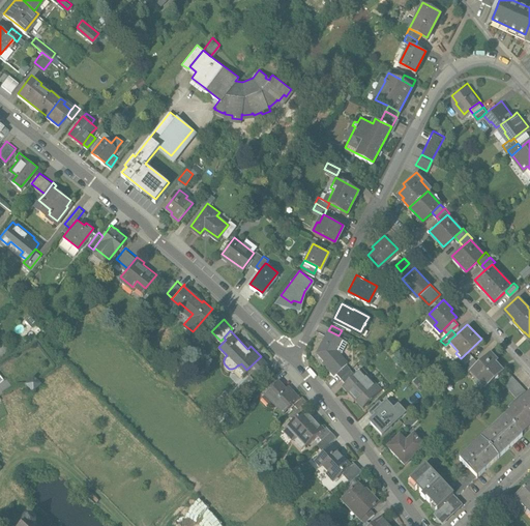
[(328,330),(317,350),(328,362),(326,364),(333,374),(336,372),(346,362),(347,361),(340,353),(347,341),(339,335),(328,330)]
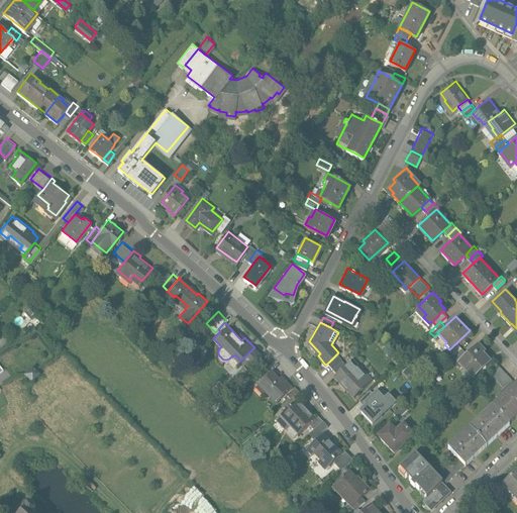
[(467,351),(459,357),(459,358),(475,375),(491,358),(484,350),(486,348),(479,340),(467,351)]
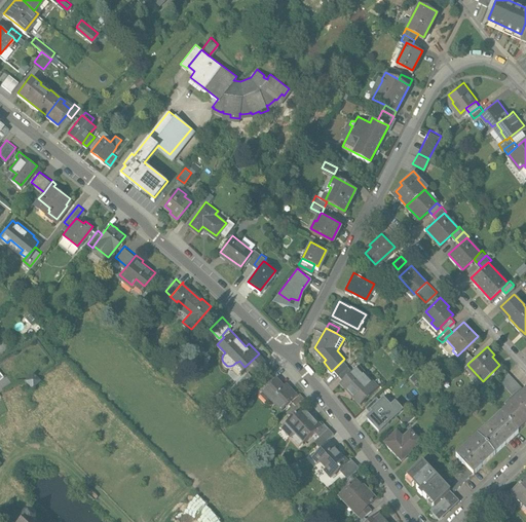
[(470,352),(460,361),(465,367),(467,365),(467,364),(475,358),(470,352)]
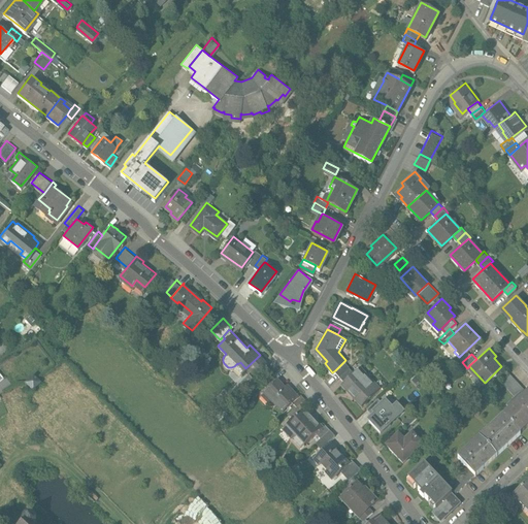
[(344,361),(335,370),(339,374),(349,365),(344,361)]
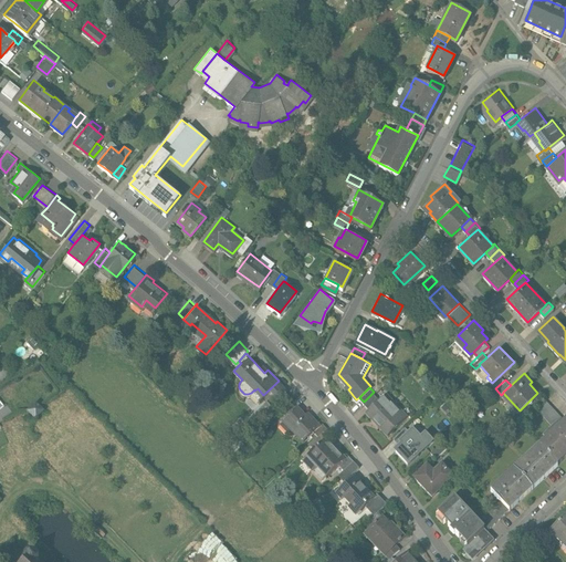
[(374,392),(364,402),(368,407),(379,397),(374,392)]
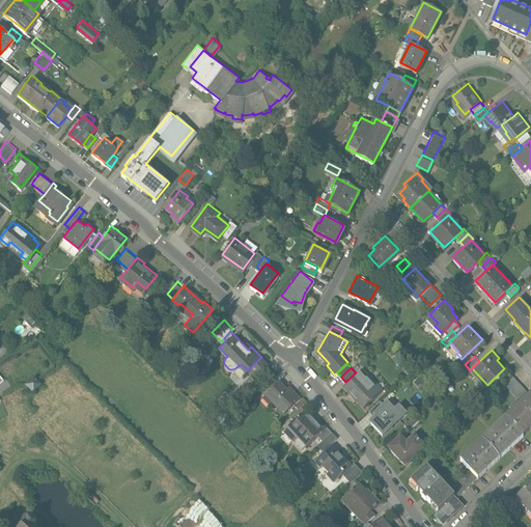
[(345,382),(343,384),(363,406),(382,389),(375,382),(372,385),(365,378),(368,375),(361,367),(356,372),(345,382)]
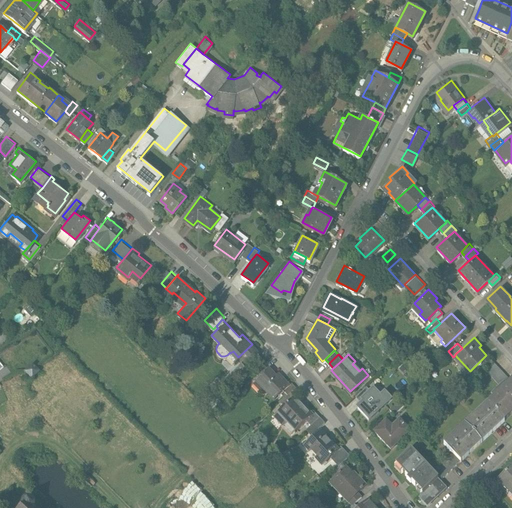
[(511,377),(493,358),(485,366),(503,385),(511,377)]
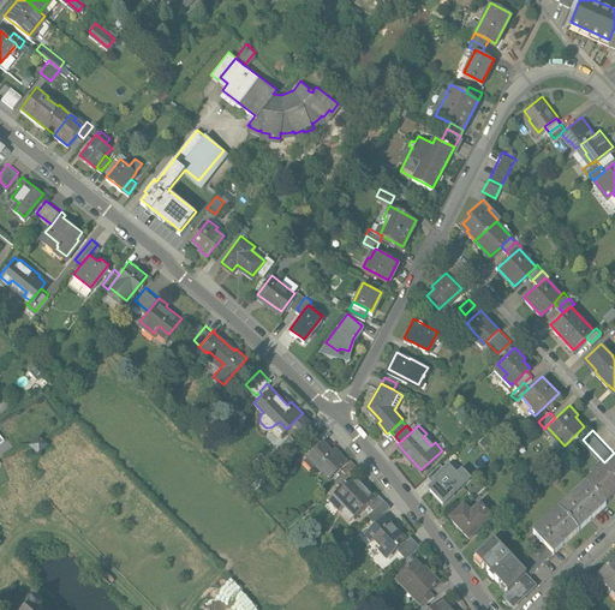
[(48,443),(40,435),(31,443),(40,452),(48,443)]
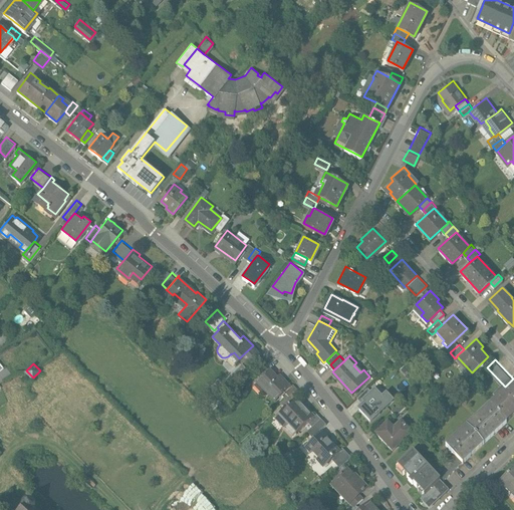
[(265,363),(256,371),(260,375),(269,367),(265,363)]
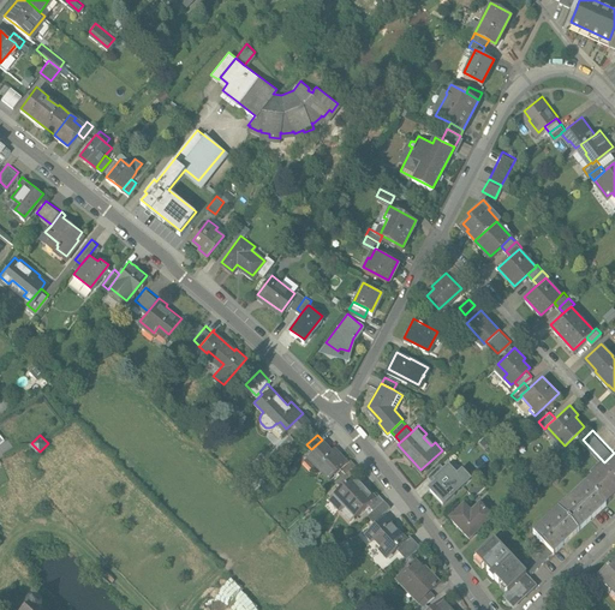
[(335,453),(322,440),(311,449),(308,454),(317,465),(318,464),(329,476),(347,459),(338,449),(335,453)]
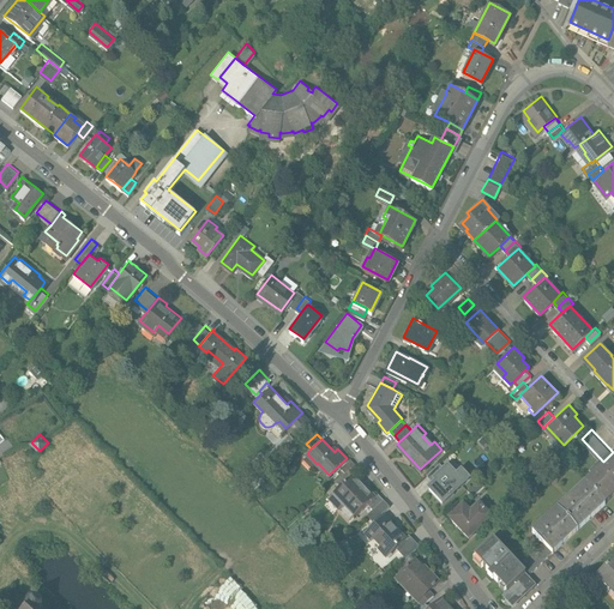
[(603,462),(585,478),(605,500),(613,490),(613,453),(613,452),(603,462)]
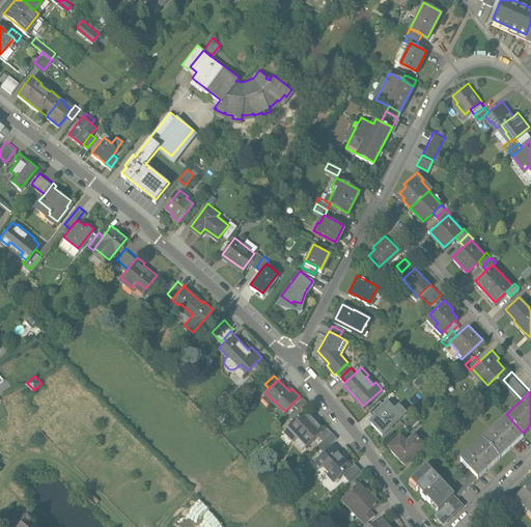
[(303,394),(294,403),(298,407),(301,404),(306,398),(303,394)]
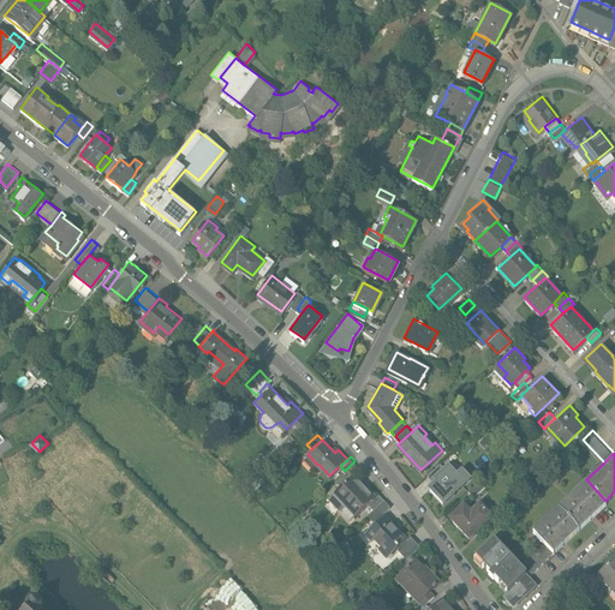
[(448,464),(435,477),(436,478),(429,485),(443,501),(465,482),(448,464)]
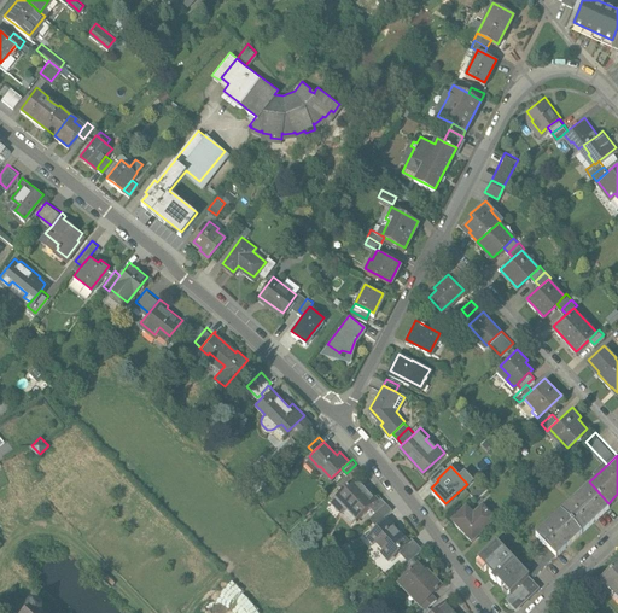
[(347,473),(338,482),(343,488),(355,476),(350,470),(347,473)]
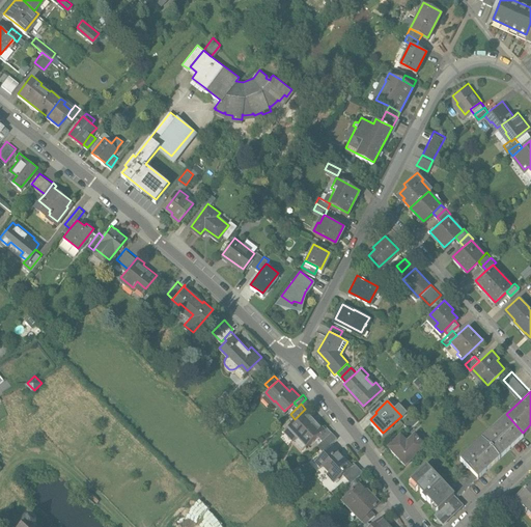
[(324,427),(306,409),(295,419),(287,425),(287,426),(288,425),(296,434),(292,437),(302,448),(317,434),(324,428),(324,427)]
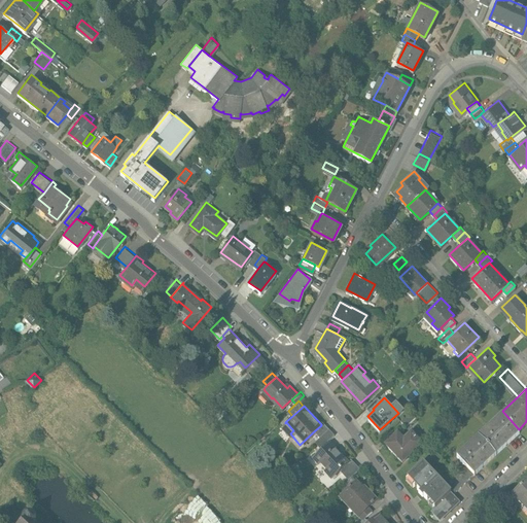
[(410,410),(400,419),(406,424),(415,415),(410,410)]
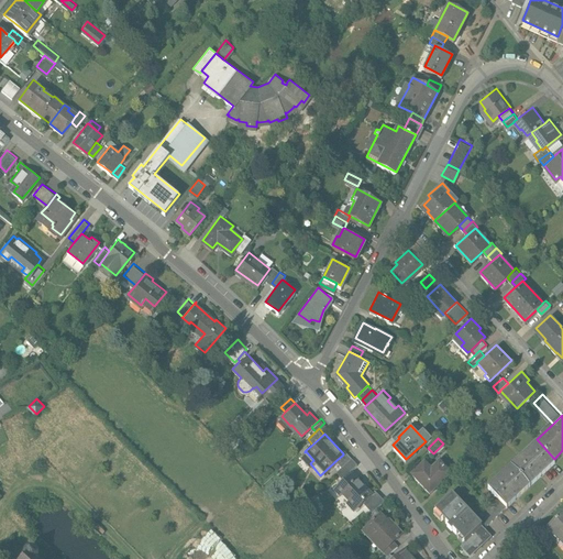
[(537,439),(510,463),(529,482),(554,459),(537,439)]
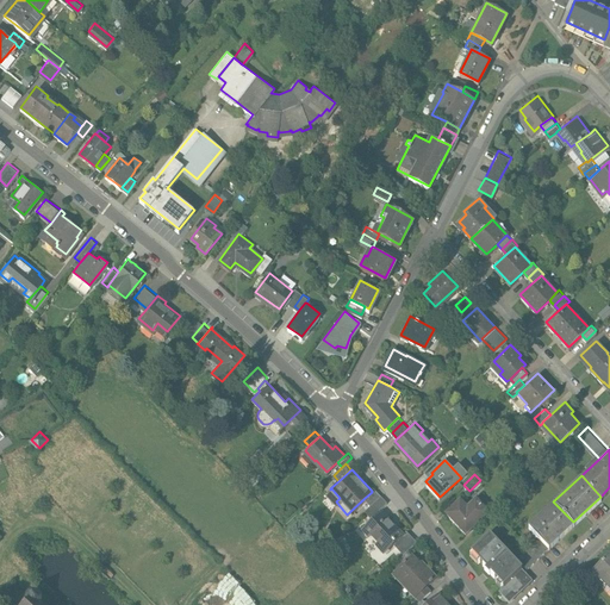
[(380,493),(375,488),(372,491),(372,492),(365,498),(369,504),(380,493)]
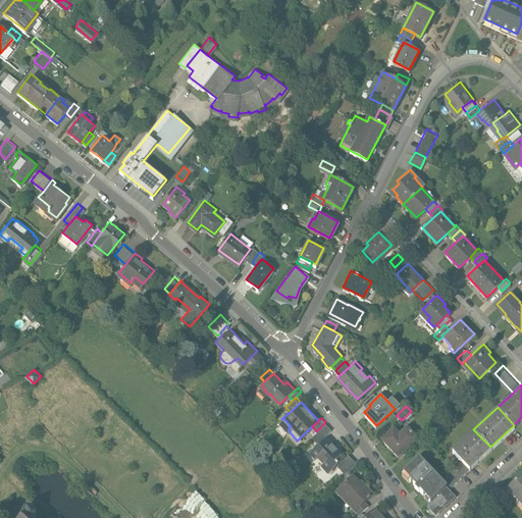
[(316,431),(312,435),(317,442),(324,434),(330,428),(325,422),(316,431)]
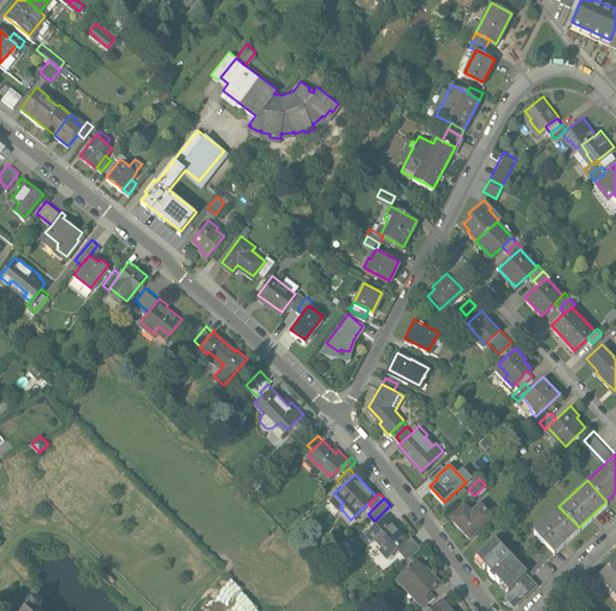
[(480,503),(467,515),(460,508),(450,516),(471,538),(492,516),(480,503)]
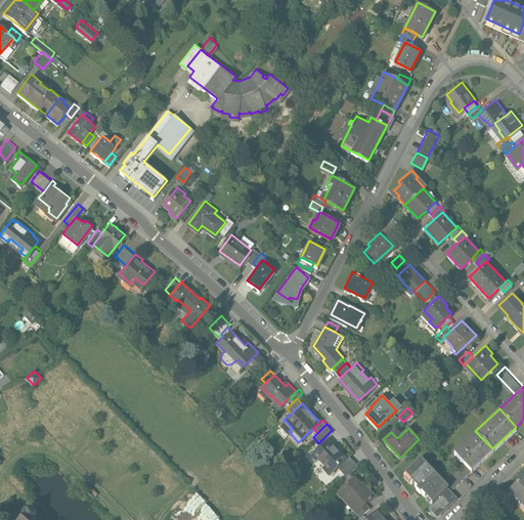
[(475,431),(454,450),(463,460),(471,469),(492,448),(475,431)]
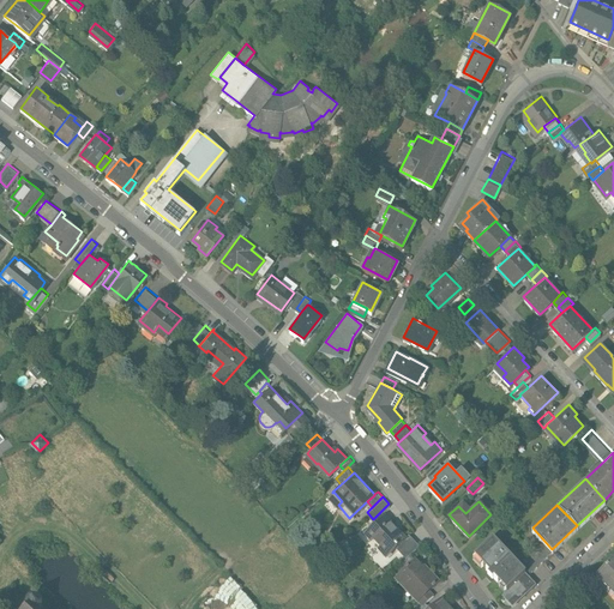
[(391,522),(381,511),(373,519),(375,522),(368,528),(375,535),(373,537),(386,552),(395,543),(396,544),(397,543),(404,537),(404,536),(391,522)]
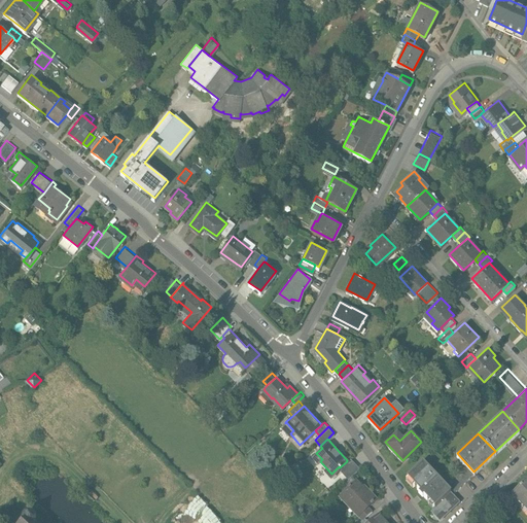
[(351,457),(347,460),(347,461),(341,466),(340,467),(349,477),(359,466),(351,457)]
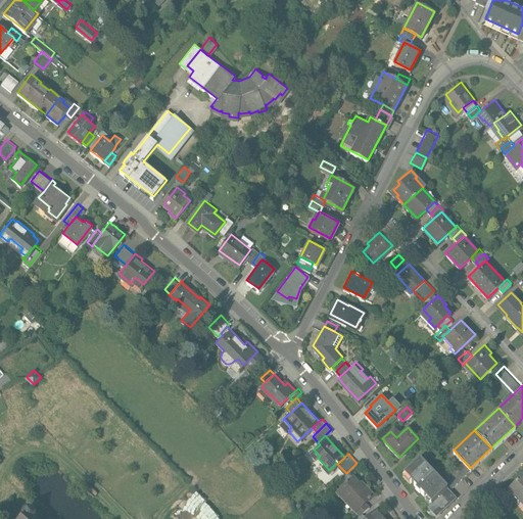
[(441,479),(420,456),(403,471),(417,485),(416,486),(419,490),(421,489),(431,501),(429,503),(437,512),(456,494),(449,487),(441,479)]
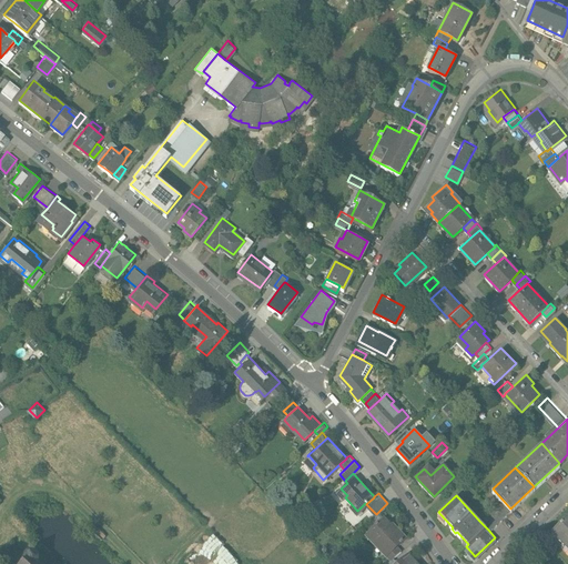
[(501,499),(493,507),(501,517),(510,509),(501,499)]
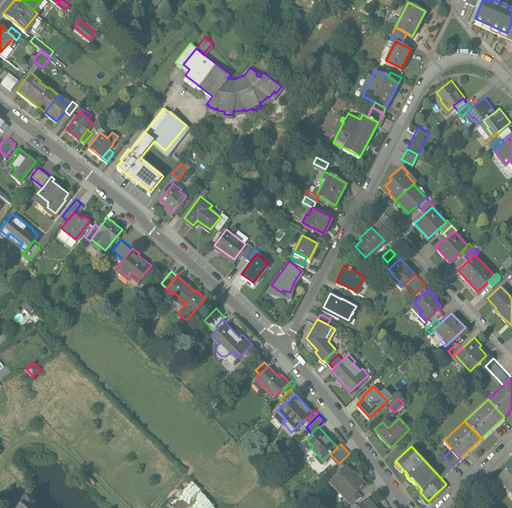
[(452,466),(444,457),(432,469),(440,477),(452,466)]
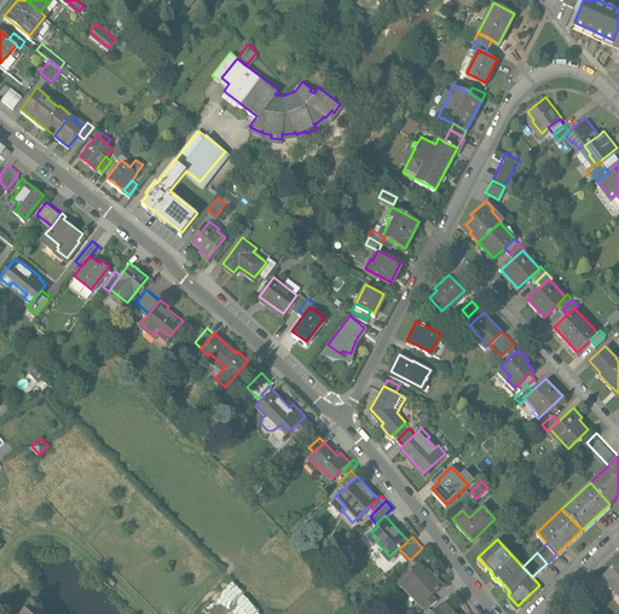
[(418,562),(398,580),(409,591),(409,590),(420,602),(432,592),(441,583),(433,574),(431,575),(418,562)]
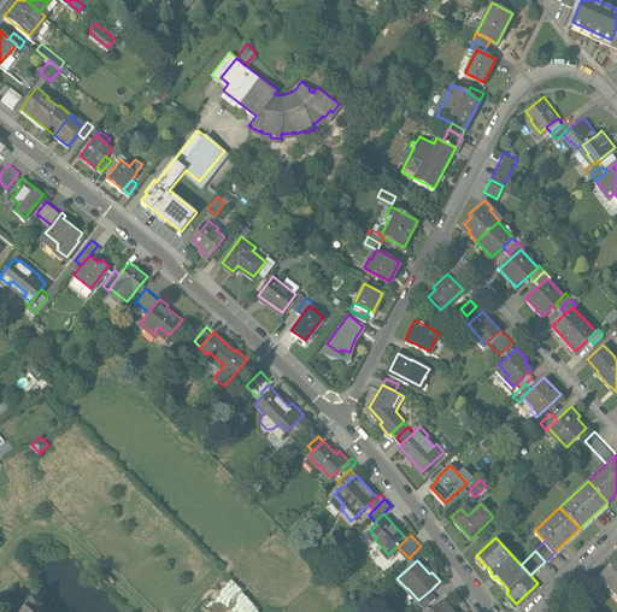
[(616,560),(601,576),(616,590),(616,560)]
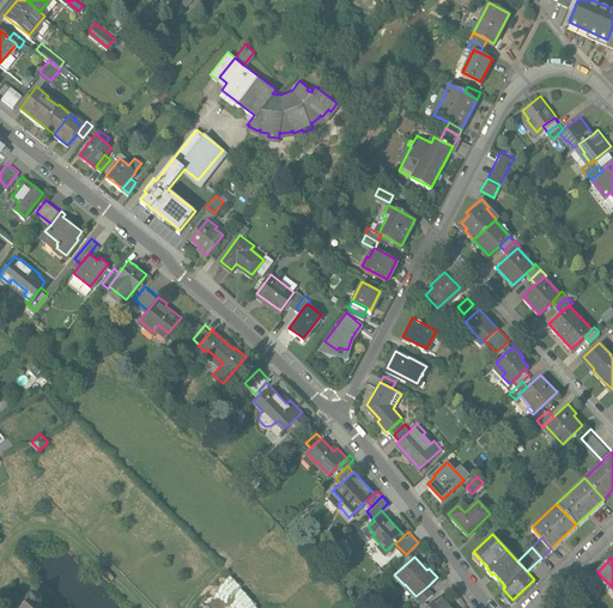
[(428,587),(416,596),(422,602),(424,600),(432,591),(428,587)]
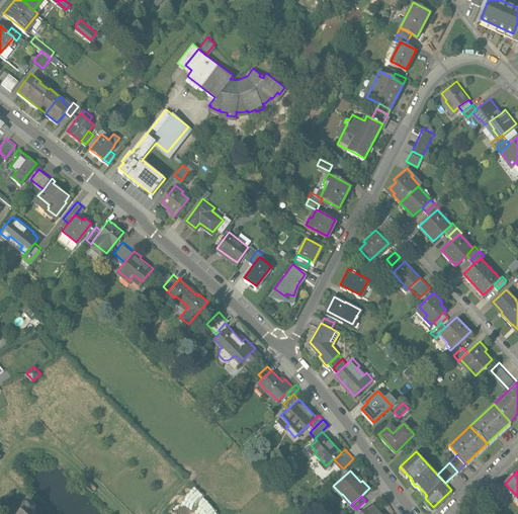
[(362,511),(358,513),(384,513),(372,501),(362,511)]
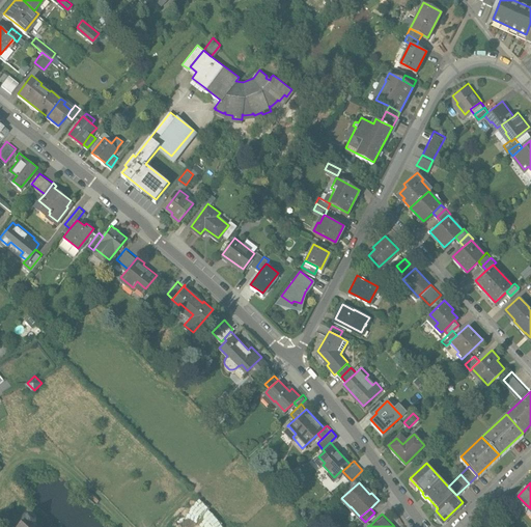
[(22,525),(23,526),(36,526),(37,526),(37,523),(36,520),(34,518),(32,517),(29,516),(26,517),(24,519),(22,522),(22,525)]
